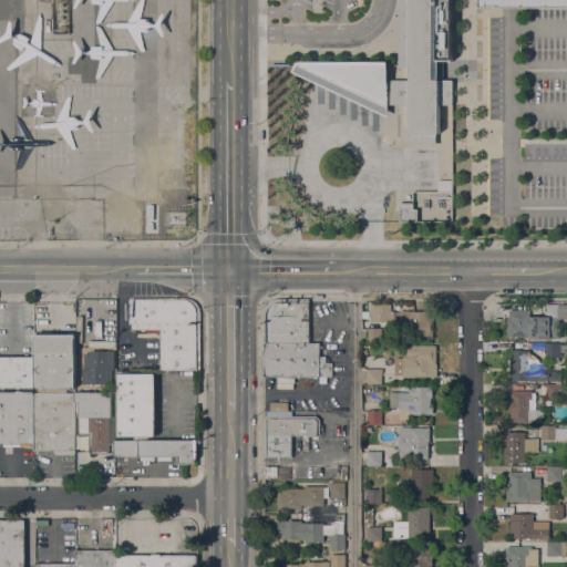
[(452,0),(452,59),(443,59),(443,70),(443,80),(453,80),(453,104),(439,104),(439,133),(435,133),(435,145),(412,145),(412,133),(411,133),(411,104),(389,104),(389,116),(291,72),(296,62),(389,61),(389,80),(410,80),(410,68),(400,68),(400,21),(400,0),(452,0)]
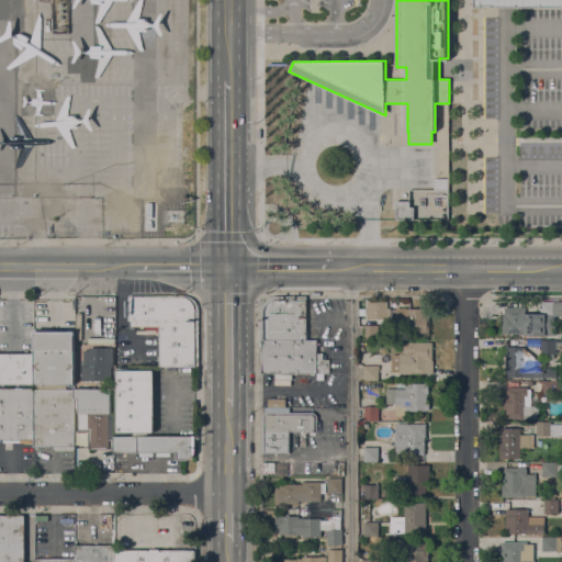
[(448,178),(448,190),(434,190),(434,178),(448,178)]
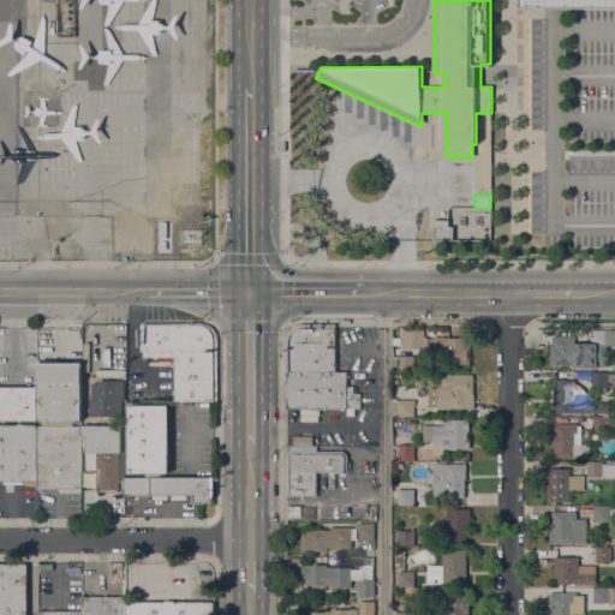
[(434,220),(448,220),(448,226),(453,226),(453,240),(433,240),(434,220)]
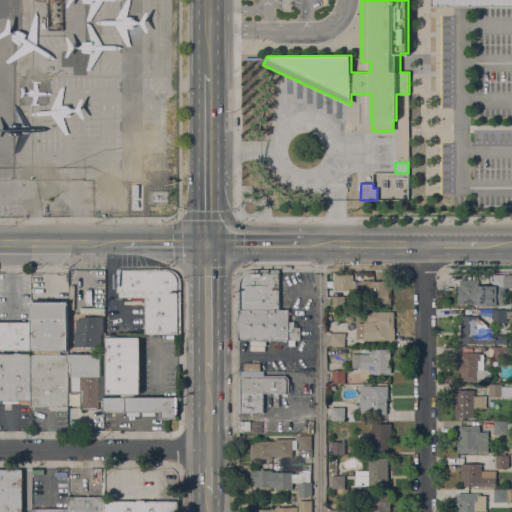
[(177,333),(145,333),(144,297),(119,296),(118,291),(117,291),(116,270),(167,270),(173,273),(175,276),(177,280),(177,333)]
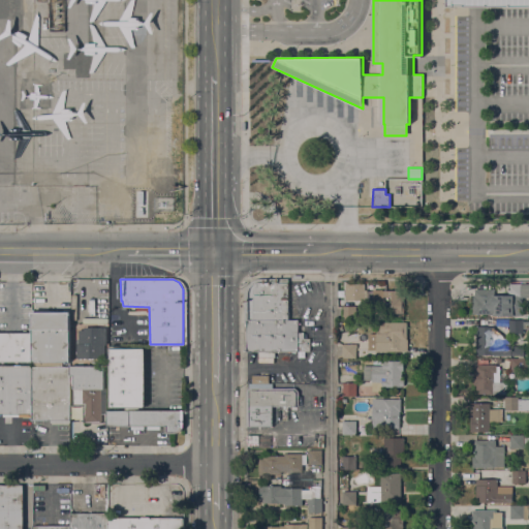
[(244,350),(245,292),(246,288),(247,286),(249,284),(251,282),(254,280),(258,279),(288,279),(288,319),(299,319),(299,321),(300,321),(300,328),(299,328),(299,332),(304,332),(304,339),(310,339),(310,351),(247,350),(244,350)]
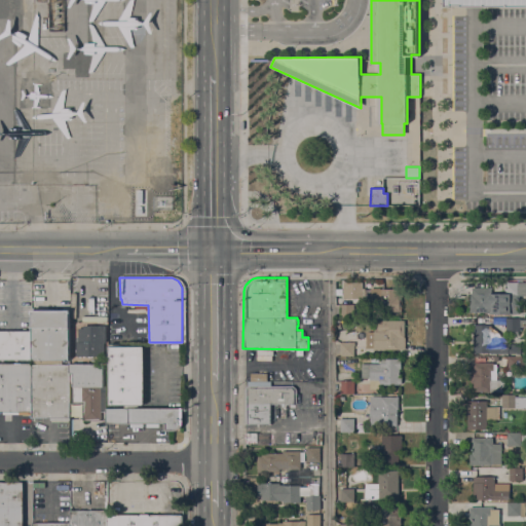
[(492,288),(492,293),(505,293),(505,282),(525,282),(525,296),(520,296),(520,314),(510,314),(510,312),(470,312),(470,294),(472,294),(472,288),(492,288)]
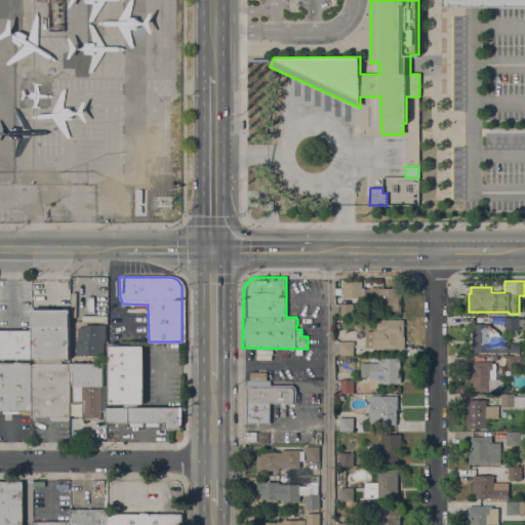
[(342,282),(362,282),(362,288),(364,288),(364,295),(361,295),(361,297),(342,297),(342,282)]
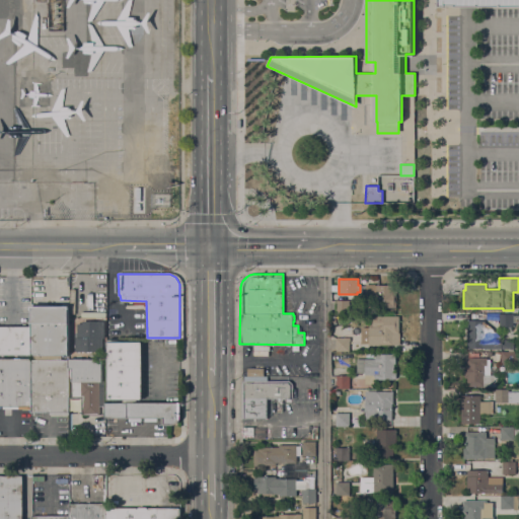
[(366,285),(366,284),(376,284),(376,285),(396,285),(396,307),(362,307),(361,285),(366,285)]
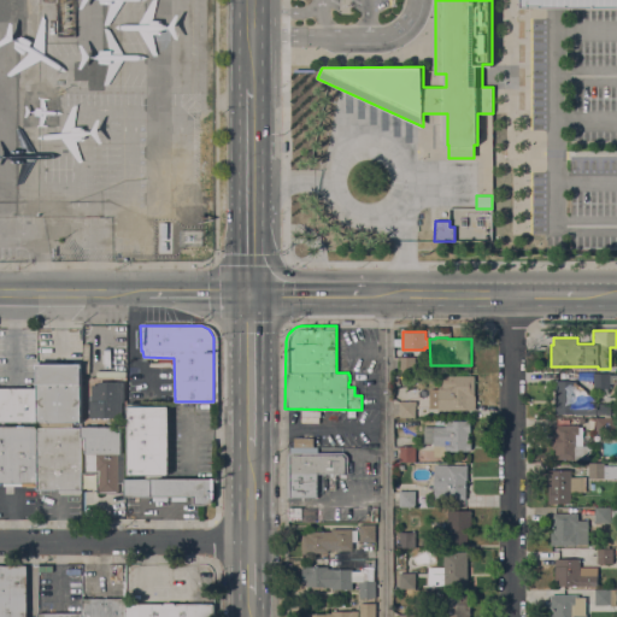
[(415,357),(415,371),(399,371),(399,357),(415,357)]
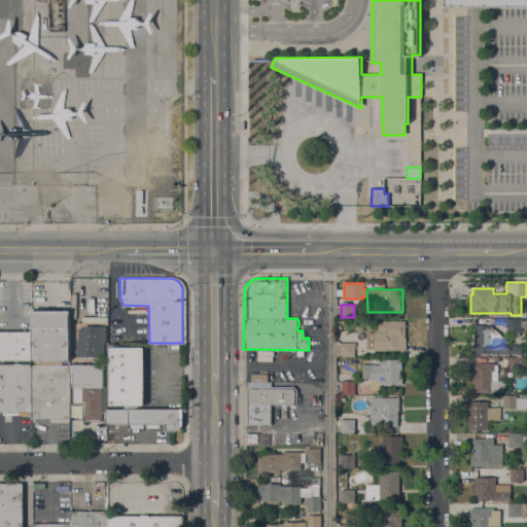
[(32,311),(70,311),(70,360),(32,360),(32,331),(32,311)]
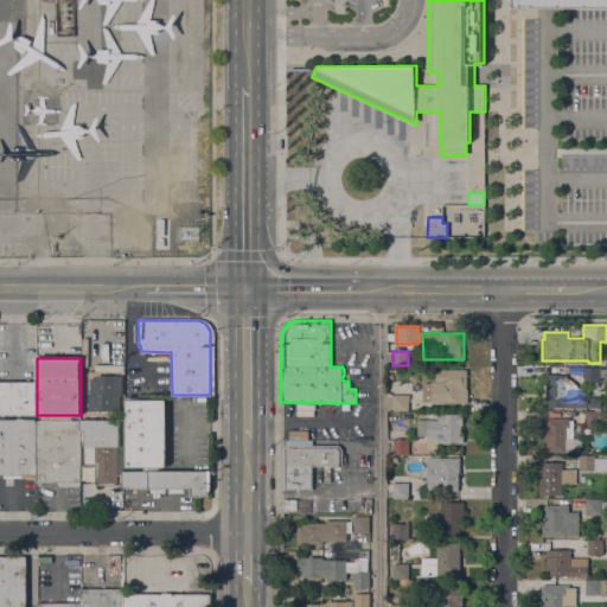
[(600,368),(600,369),(606,369),(606,378),(600,378),(600,382),(598,382),(598,385),(592,385),(592,382),(583,382),(583,369),(600,368)]
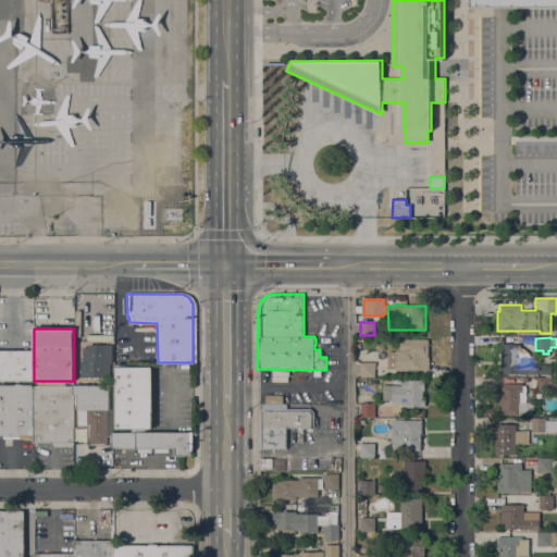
[(429,339),(429,358),(424,358),(424,359),(422,359),(422,370),(396,370),(396,368),(388,368),(388,351),(396,353),(396,350),(400,350),(400,338),(429,339)]
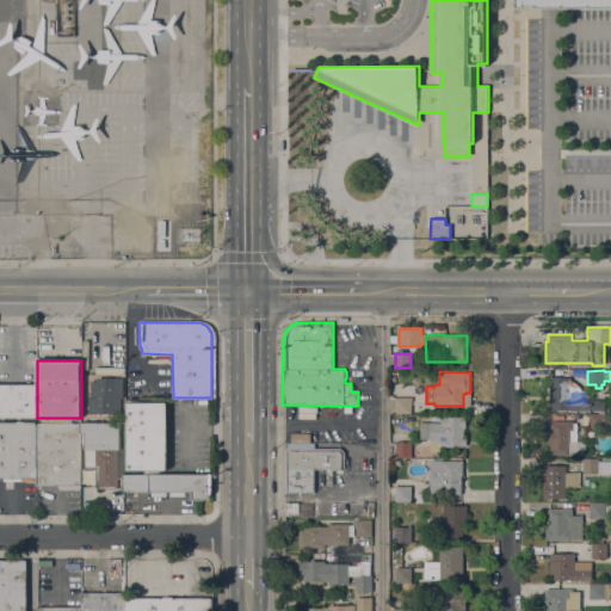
[(88,396),(91,396),(91,381),(97,381),(97,378),(123,377),(123,390),(119,392),(119,414),(88,414),(88,396)]
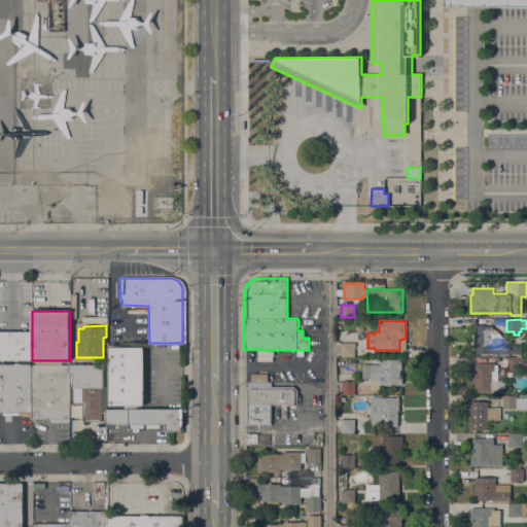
[(522,344),(522,354),(491,354),(491,353),(477,353),(477,354),(475,354),(475,325),(493,325),(493,328),(497,332),(499,332),(511,344),(510,345),(522,344)]
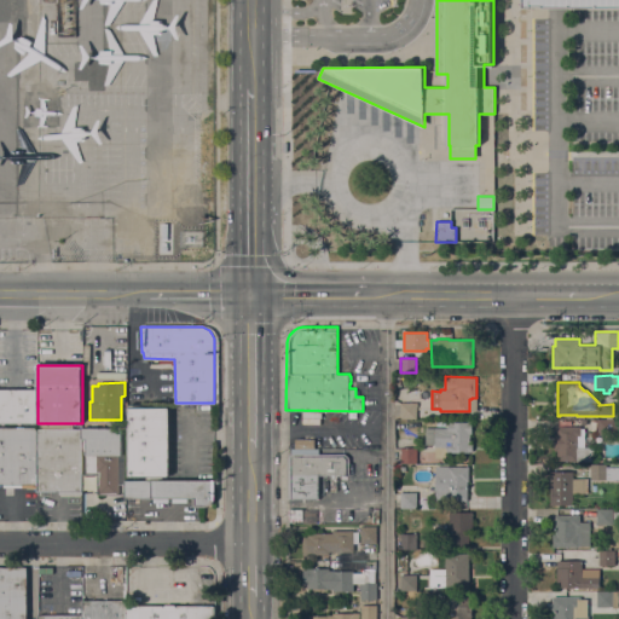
[(0,423),(0,389),(38,389),(38,423),(0,423)]
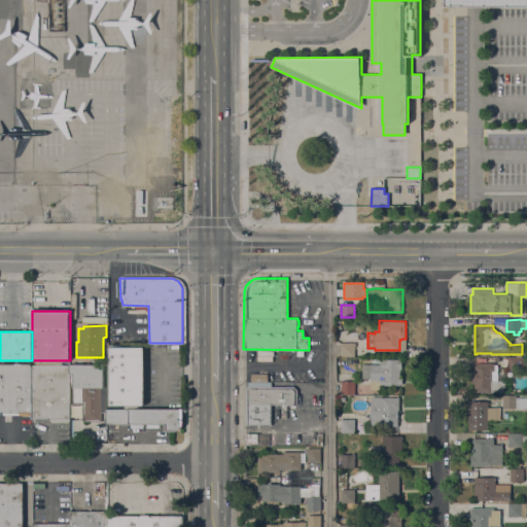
[(341,343),(354,343),(355,356),(341,356),(341,343)]
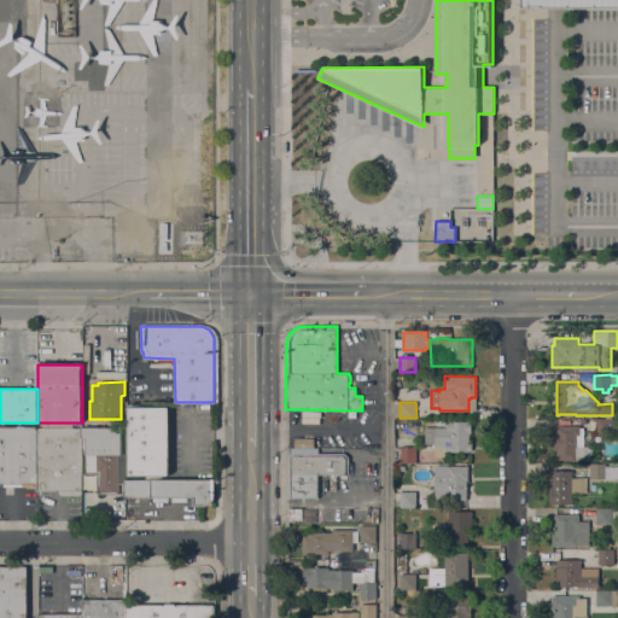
[(169,474),(128,474),(128,406),(168,406),(169,474)]
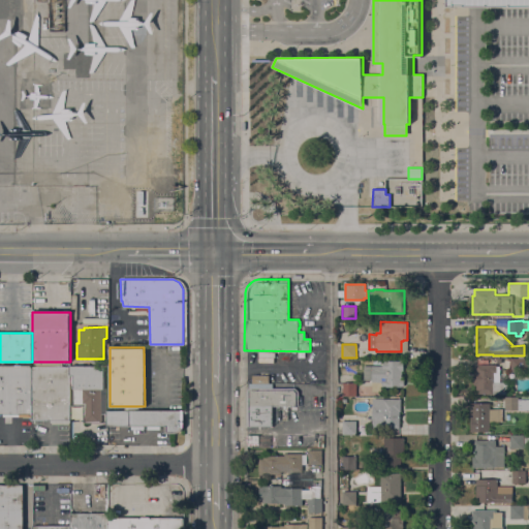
[(521,371),(521,374),(519,374),(519,371),(510,371),(510,358),(528,358),(528,371),(524,371),(521,371)]
